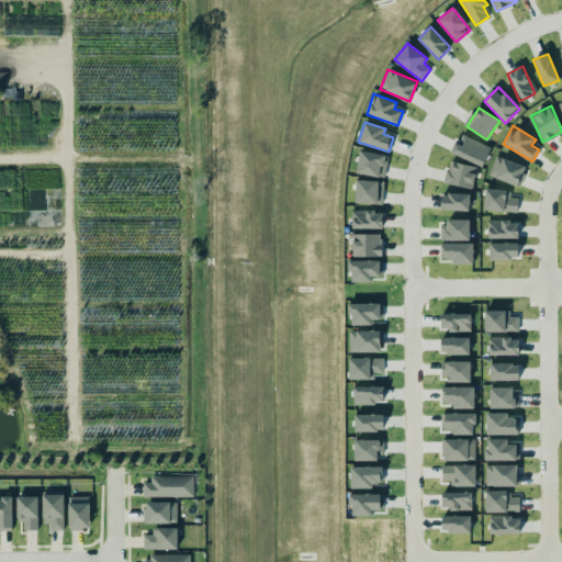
[(491,146),(459,134),(451,153),(482,166),(491,146)]
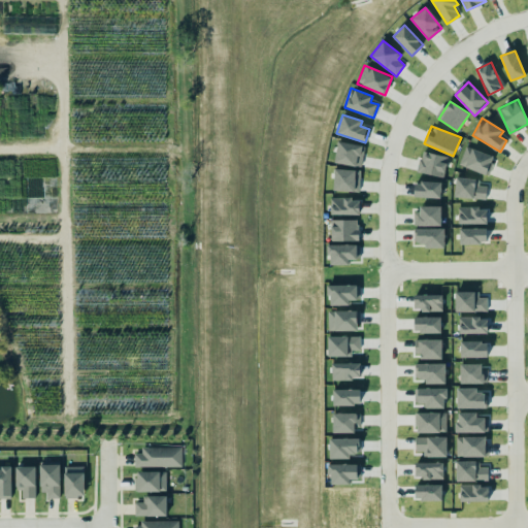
[(361,166),(363,144),(336,142),(334,163),(361,166)]
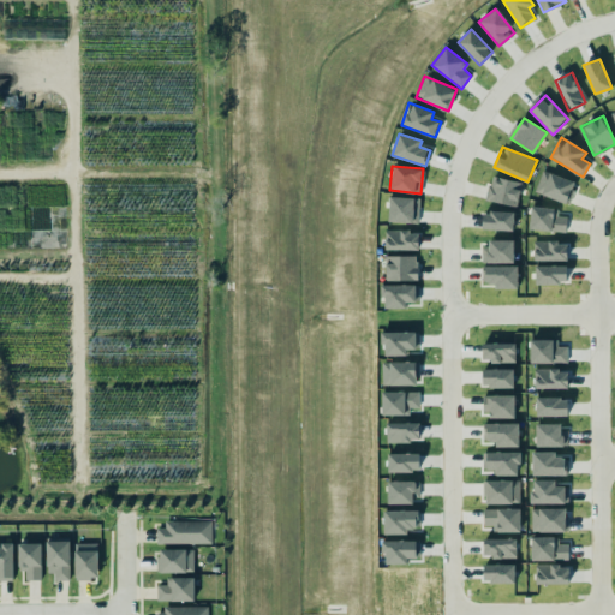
[(577,183),(547,171),(538,192),(567,204),(577,183)]
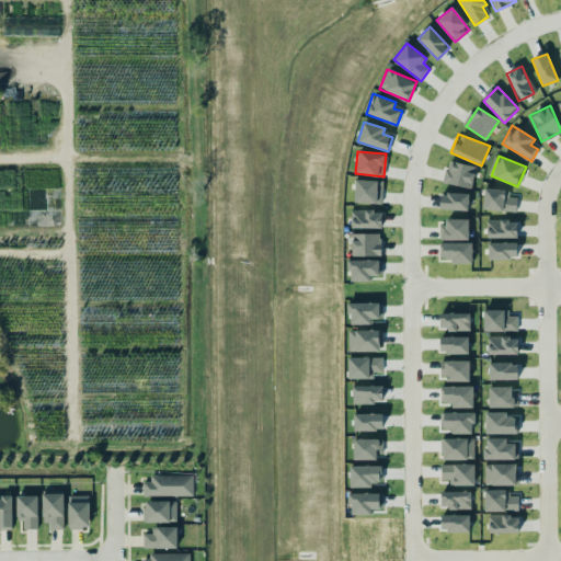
[(472,187),(474,164),(447,161),(444,183),(472,187)]
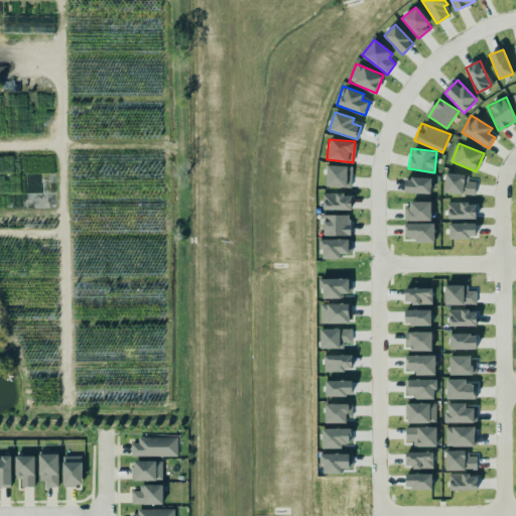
[(326,185),(351,186),(352,165),(327,164),(326,185)]
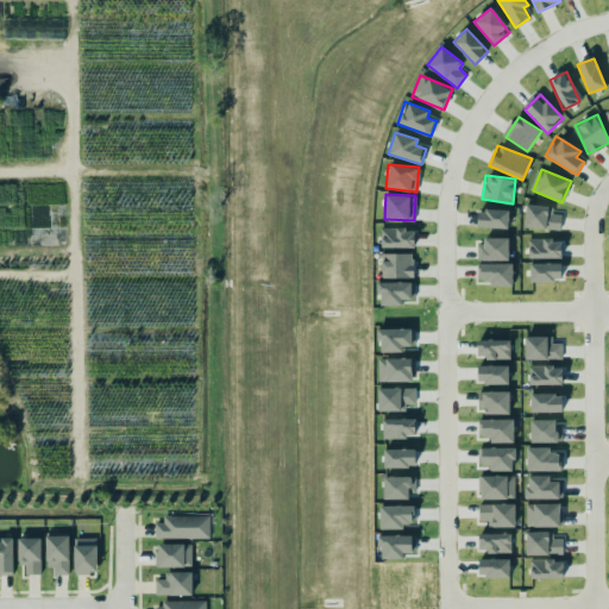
[(523,227),(560,230),(560,214),(552,213),(552,206),(525,205),(523,227)]
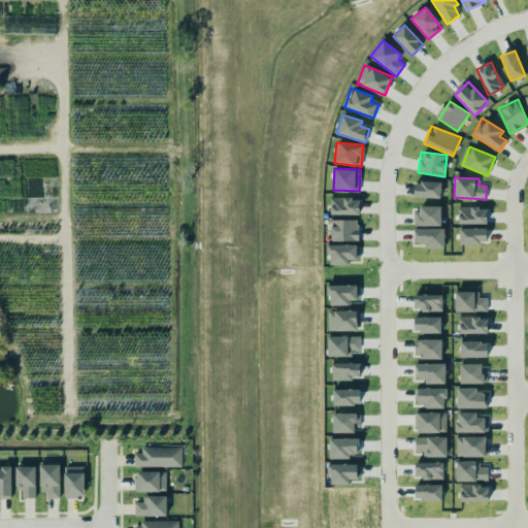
[(415,182),(414,197),(440,198),(440,182),(415,182)]
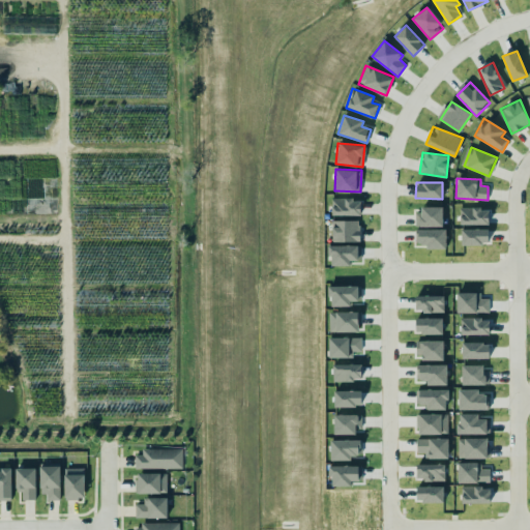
[(360,214),(360,199),(331,198),(331,214),(360,214)]
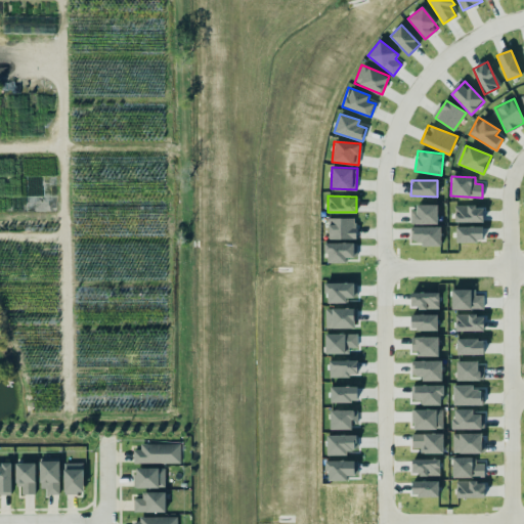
[(438,205),(413,204),(413,223),(437,224),(438,205)]
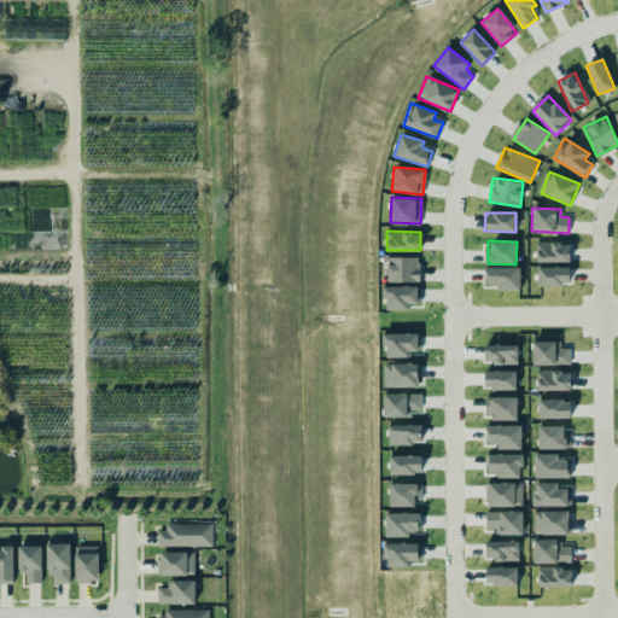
[(536,261),(570,262),(570,243),(536,242),(536,261)]
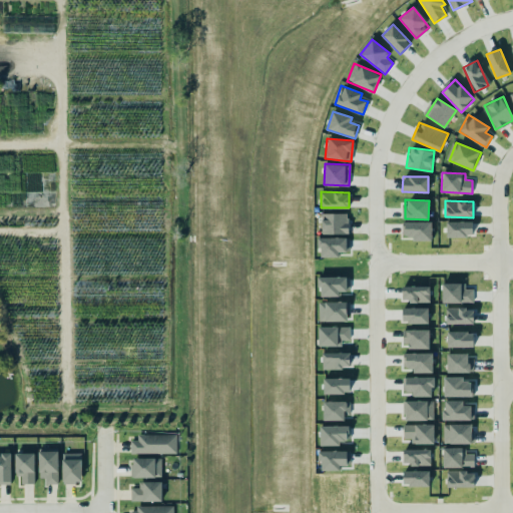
[(348,212),(321,213),(322,233),(348,233),(348,212)]
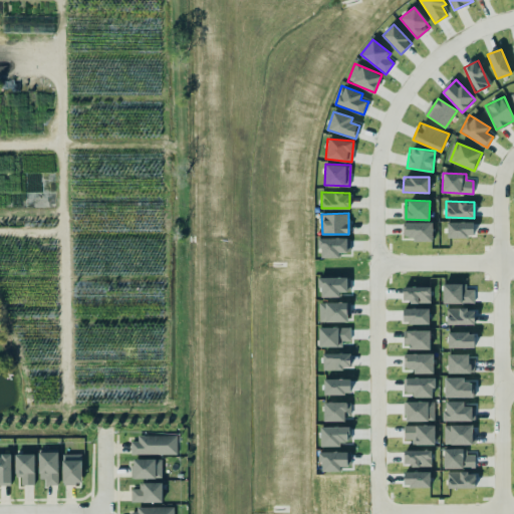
[(432,222),(405,222),(405,240),(433,239),(432,222)]
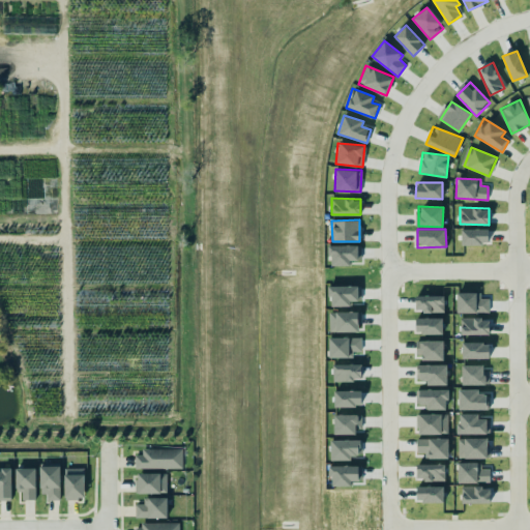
[(489,229),(462,229),(462,244),(489,243),(489,229)]
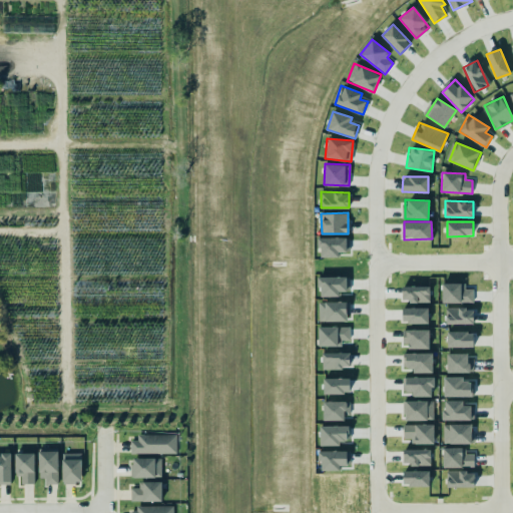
[(349,237),(318,237),(319,258),(340,257),(340,252),(349,252),(349,237)]
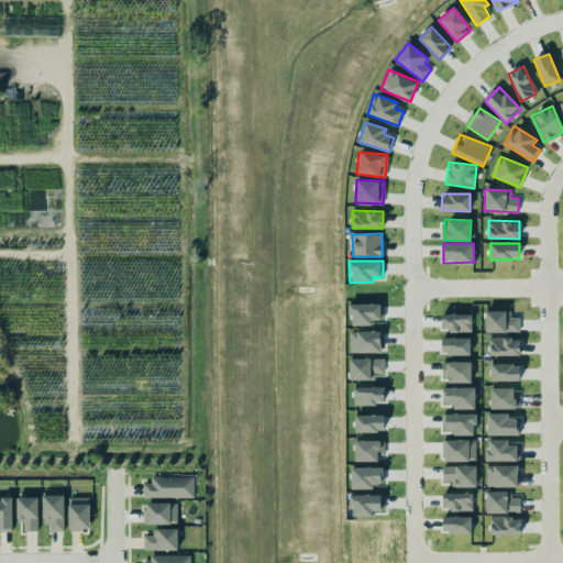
[(485,331),(519,332),(519,317),(510,317),(510,311),(485,310),(485,331)]
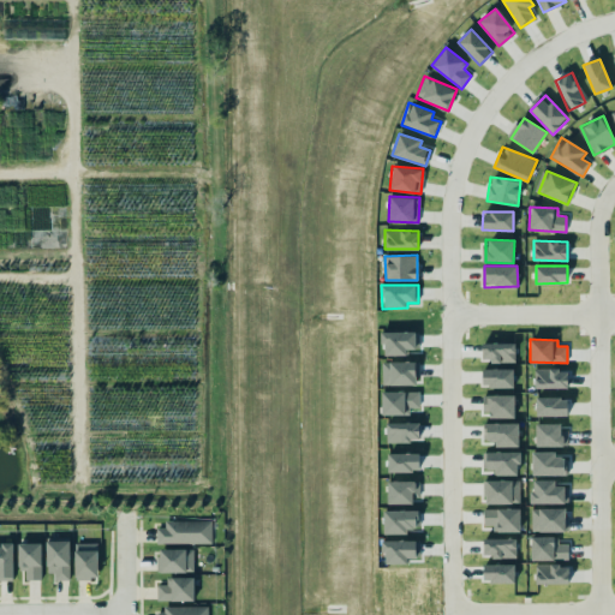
[(515,342),(482,342),(482,362),(514,362),(515,342)]
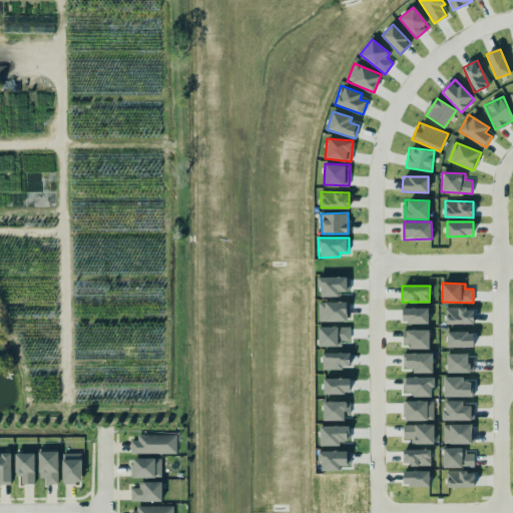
[(428,323),(428,307),(402,308),(402,324),(428,323)]
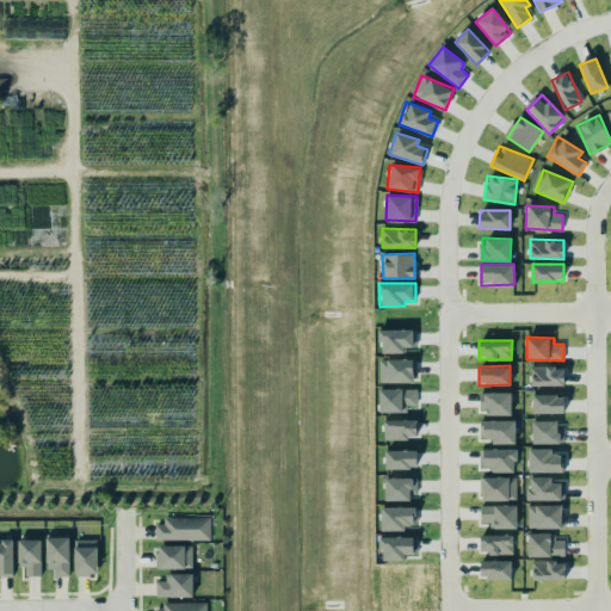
[(563,386),(563,366),(529,366),(529,386),(563,386)]
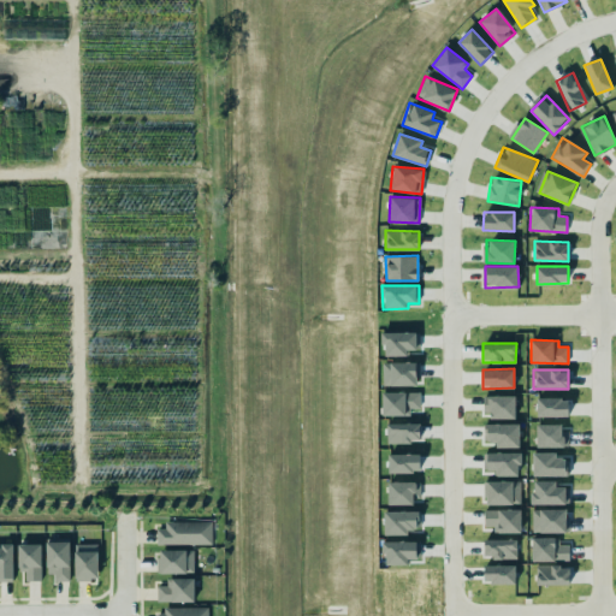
[(515,419),(515,396),(489,396),(489,419),(515,419)]
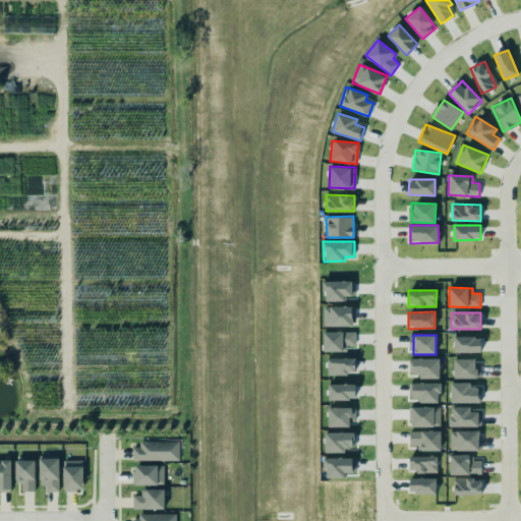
[(480,352),(480,337),(454,337),(454,352),(480,352)]
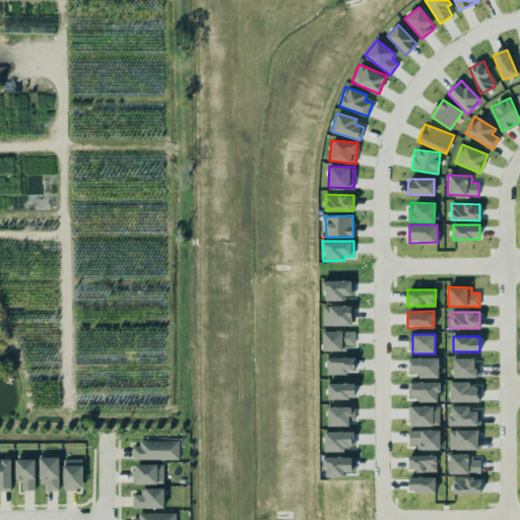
[(438,358),(409,358),(409,377),(439,376),(438,358)]
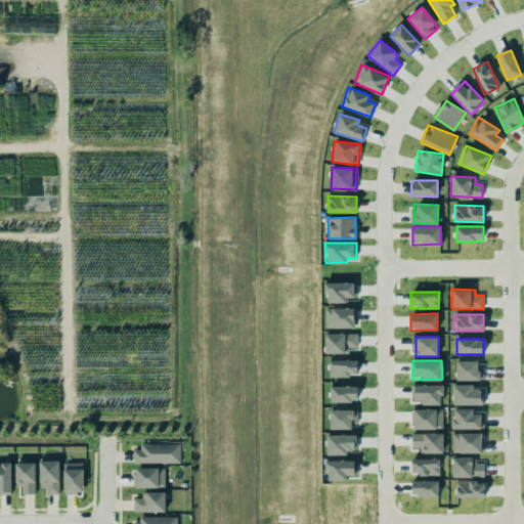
[(456,380),(483,380),(483,362),(456,362),(456,380)]
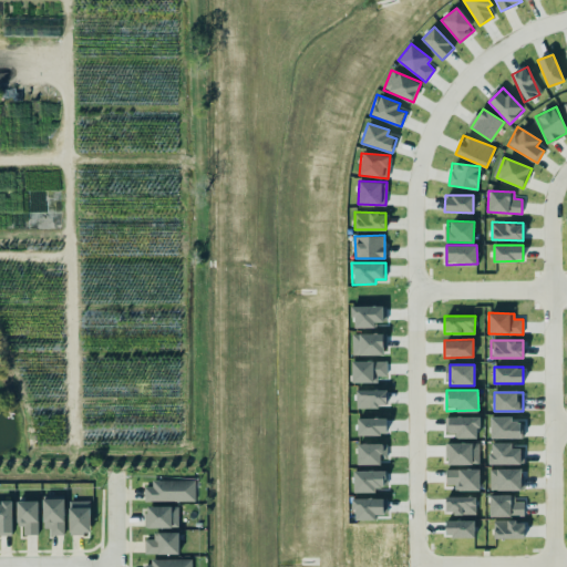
[(478,416),(449,415),(449,436),(478,436),(478,416)]
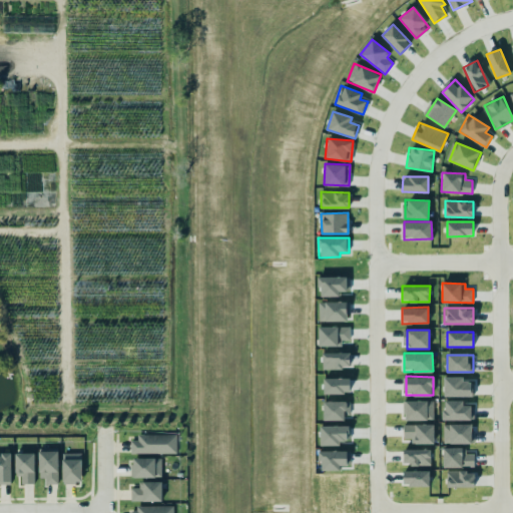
[(444,396),(474,396),(473,382),(463,382),(463,377),(443,377),(444,396)]
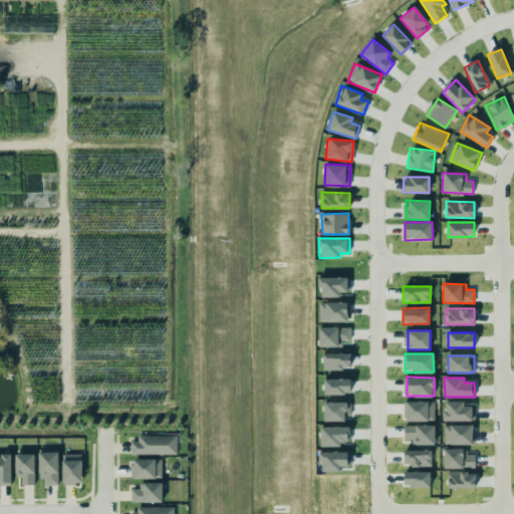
[(406,421),(434,421),(435,402),(406,401),(406,421)]
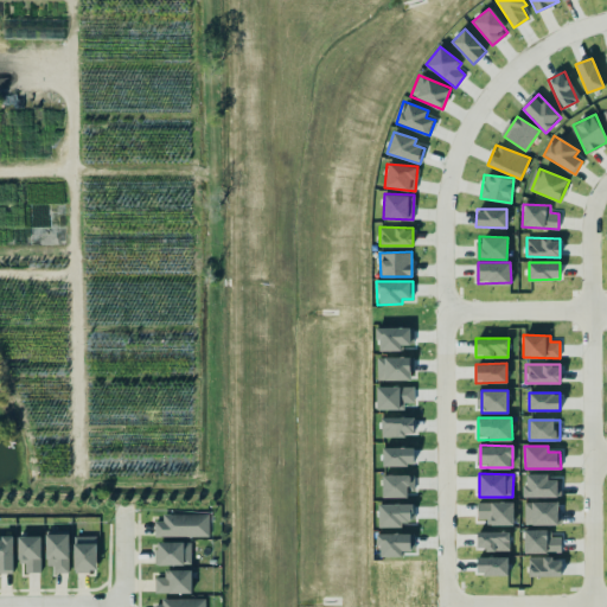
[(524,497),(561,496),(561,479),(548,480),(548,473),(523,473),(524,497)]
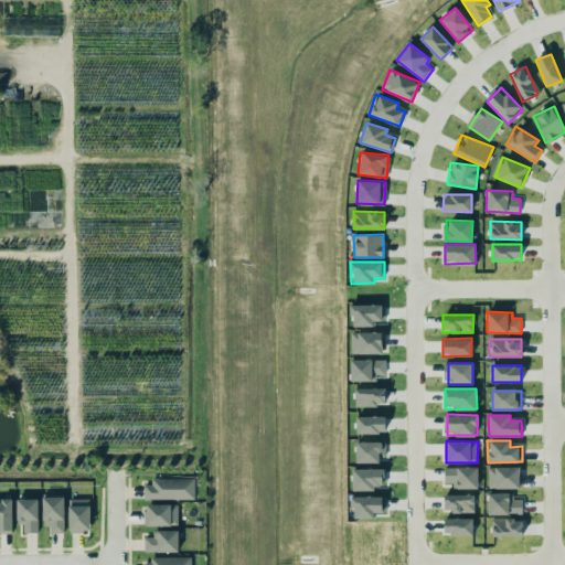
[(444,487),(478,487),(478,467),(444,467),(444,487)]
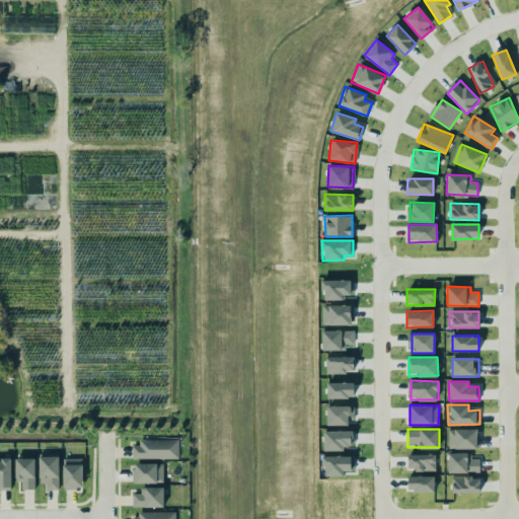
[(448,448),(478,449),(478,429),(449,429),(448,448)]
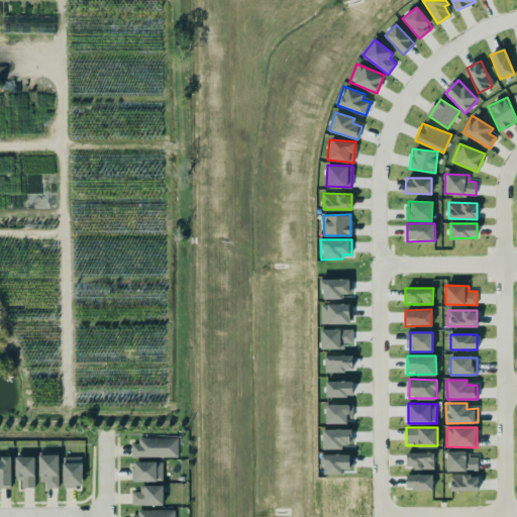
[(177,437),(138,438),(138,443),(131,444),(131,457),(178,456),(177,437)]
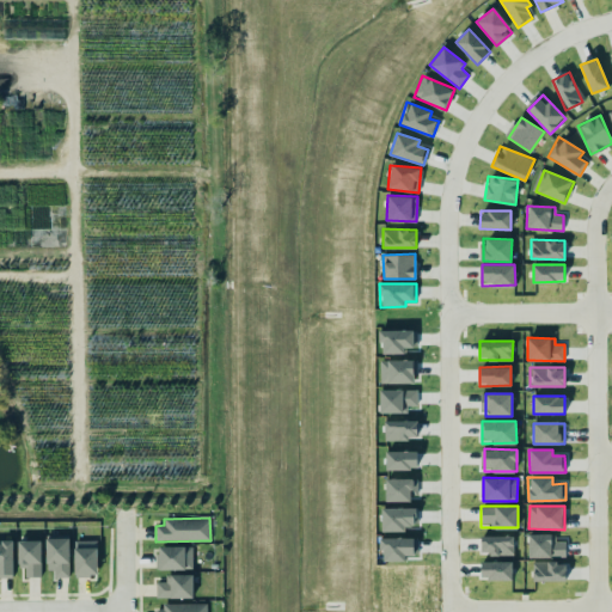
[(528,557),(565,557),(565,540),(556,542),(556,534),(528,534),(528,557)]
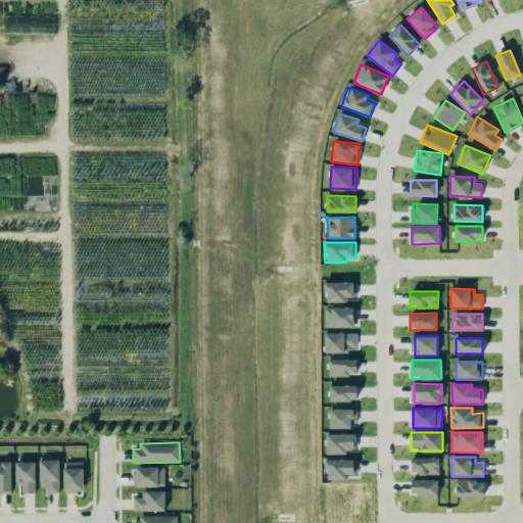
[(438,458),(410,458),(411,475),(438,474),(438,458)]
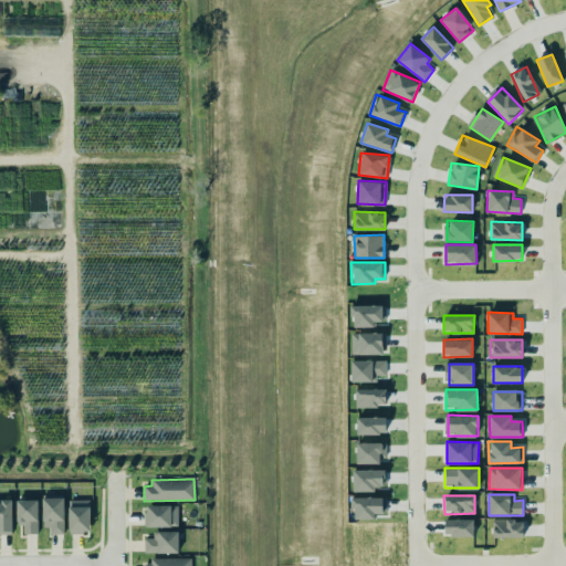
[(42,498),(42,532),(63,532),(63,498),(42,498)]
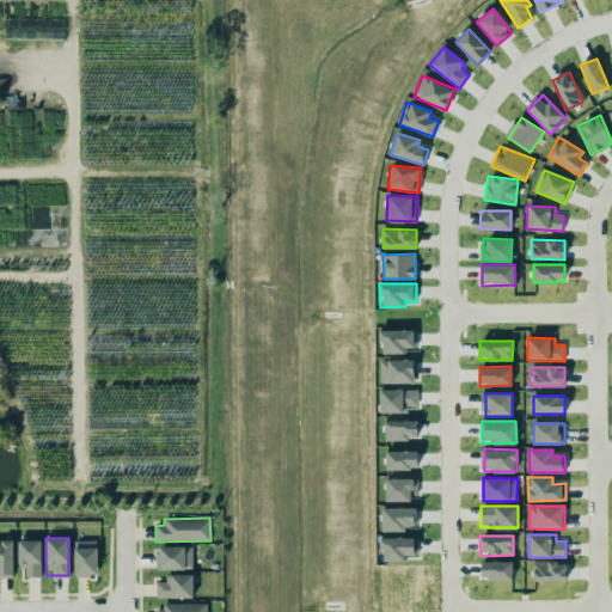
[(41,540),(18,540),(18,568),(25,568),(25,577),(41,577),(41,540)]
